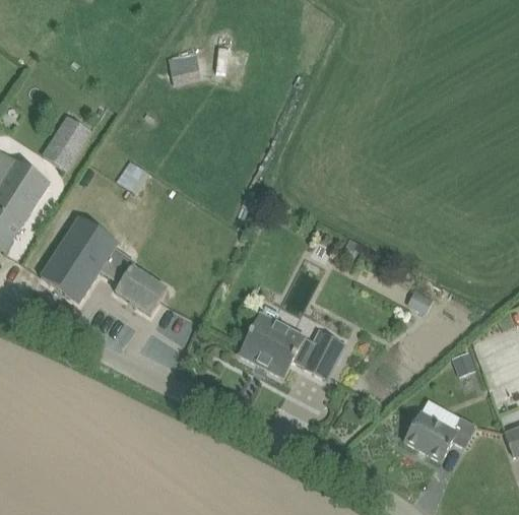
[(228,48),(217,47),(215,70),(224,71),(228,48)]
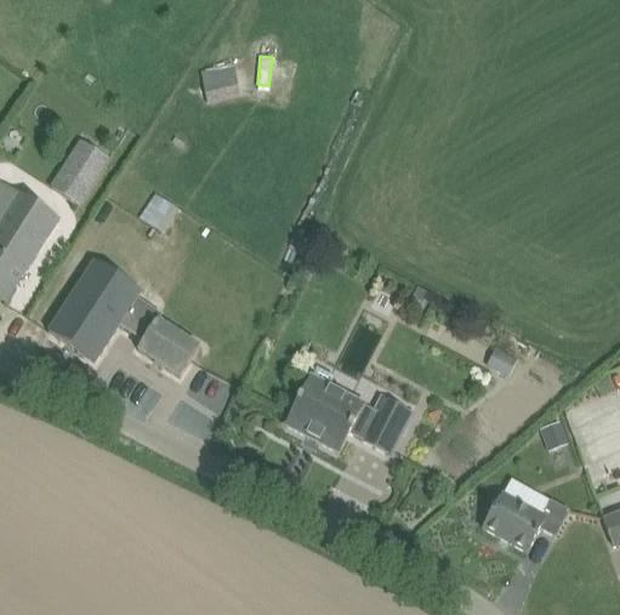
[(233,62),(199,69),(206,101),(240,94),(233,62)]
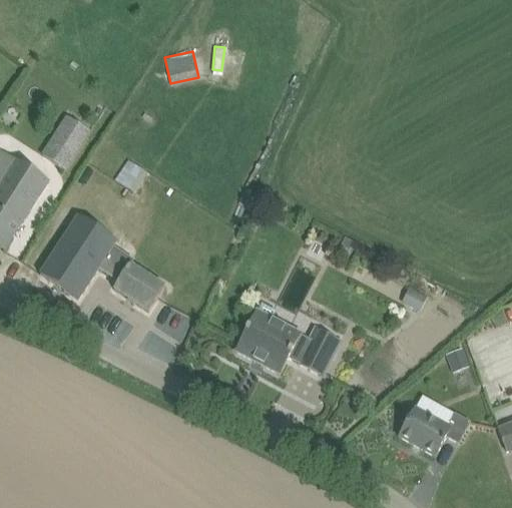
[(76,143),(72,141),(62,134),(55,130),(41,151),(57,161),(65,166),(78,145),(76,143)]
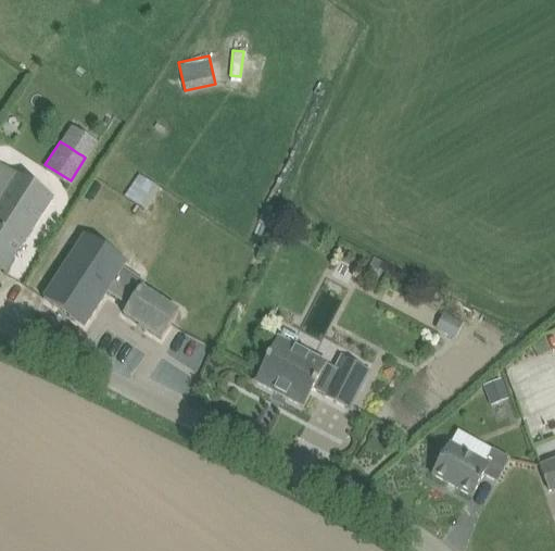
[(52,193),(51,193),(29,178),(0,160),(0,266),(4,268),(16,251),(52,193)]
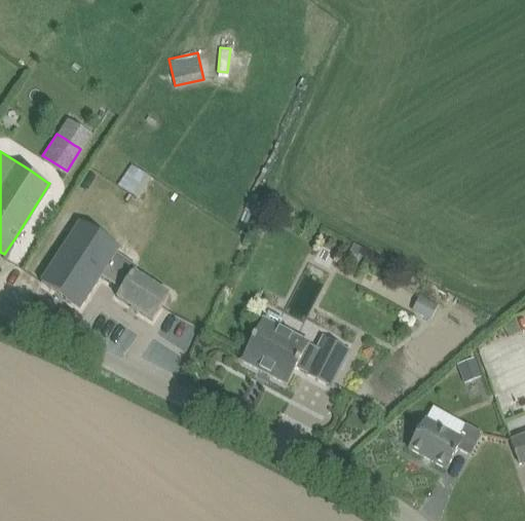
[(130,160),(118,181),(137,192),(149,171),(130,160)]
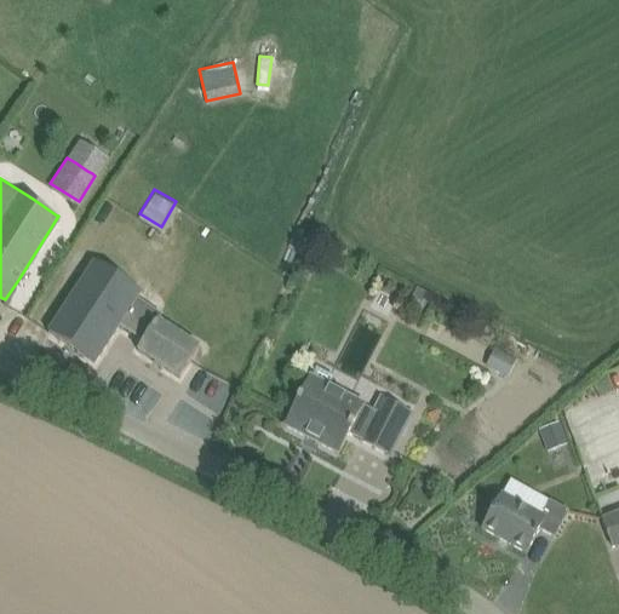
[(93,257),(47,328),(95,359),(118,322),(142,338),(137,346),(179,373),(199,344),(158,317),(161,311),(136,294),(141,287),(93,257)]
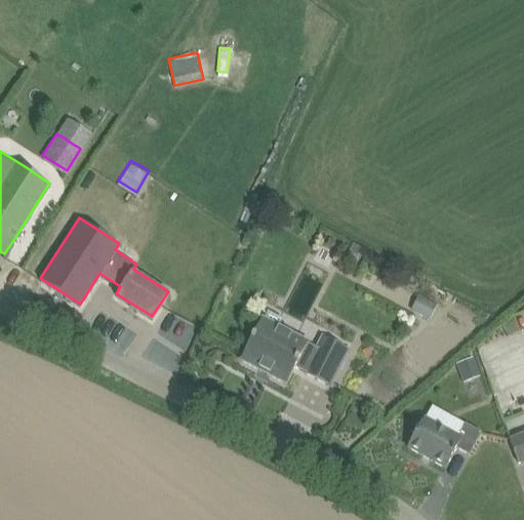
[(361,245),(352,240),(348,248),(357,253),(361,245)]
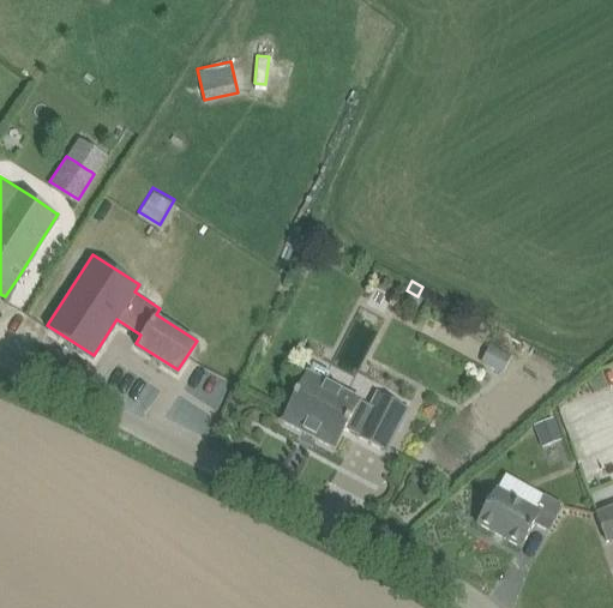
[(498,345),(490,363),(502,369),(510,351),(498,345)]
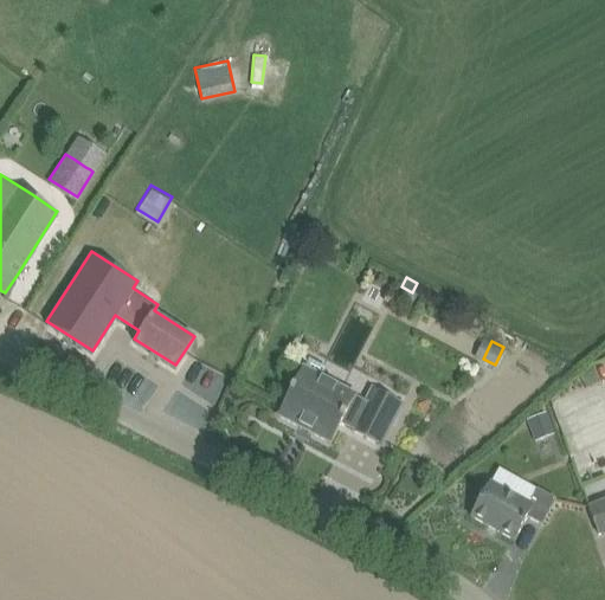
[(218,399),(231,373),(200,356),(187,382),(218,399)]
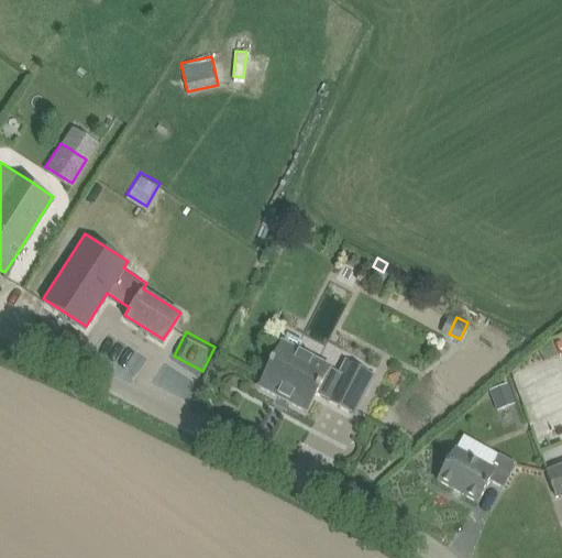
[(281,339),(257,382),(278,393),(277,394),(287,398),(287,397),(307,408),(317,390),(327,395),(326,396),(353,411),(373,372),(346,358),(340,370),(297,348),(301,339),(287,331),(283,340),(281,339)]
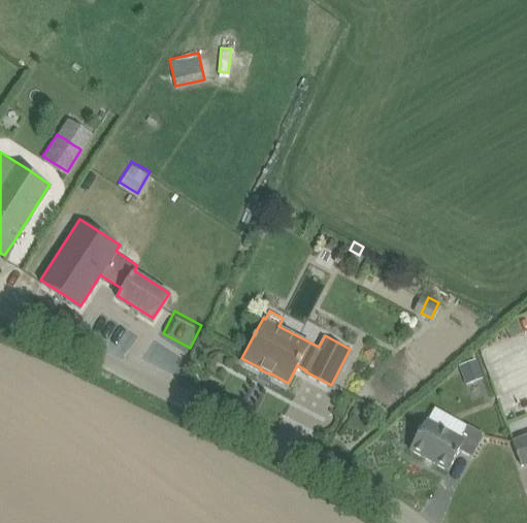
[(458,363),(464,378),(480,371),(474,357),(458,363)]
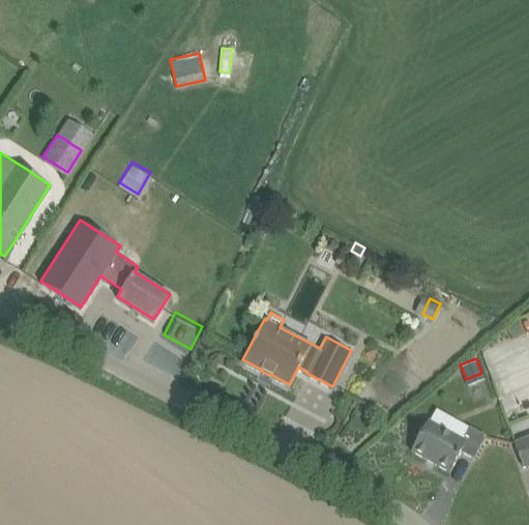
[(449,469),(461,448),(473,456),(486,434),(469,425),(462,438),(428,419),(411,447),(425,456),(425,457),(427,457),(434,461),(435,461),(449,469)]
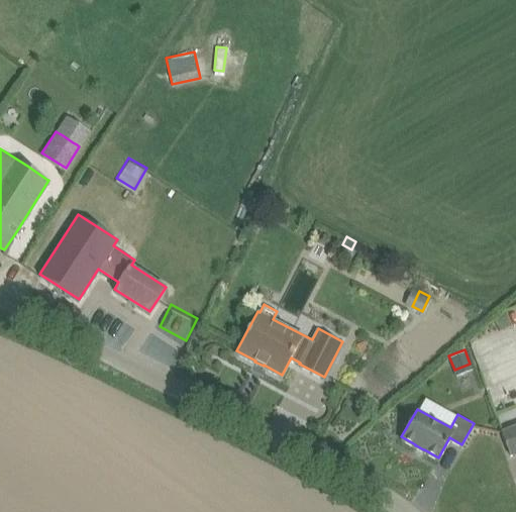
[(515,424),(502,429),(510,452),(515,449),(515,424)]
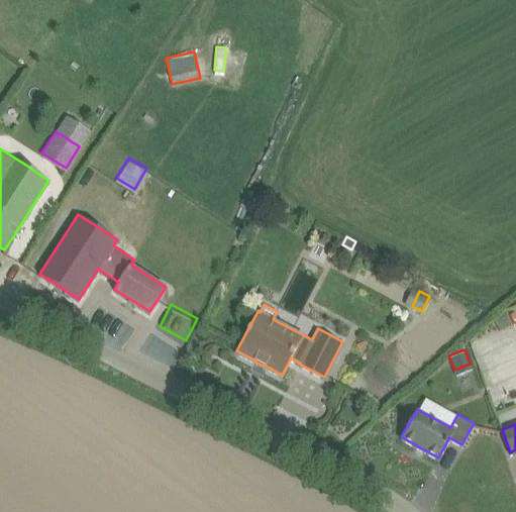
All buildings are outlined.
